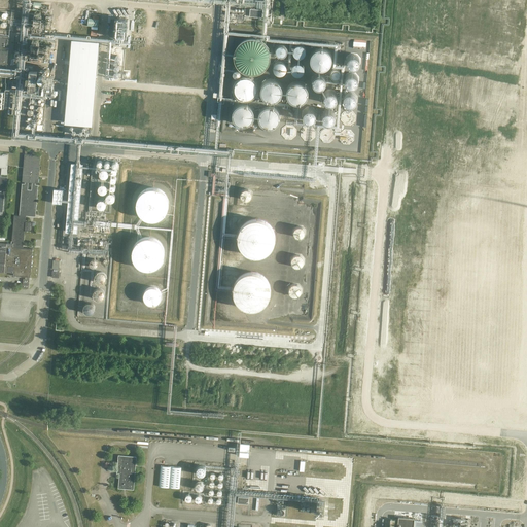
[(41,9),(49,9),(49,6),(41,5),(42,3),(34,2),(33,10),(41,11),(41,9)]
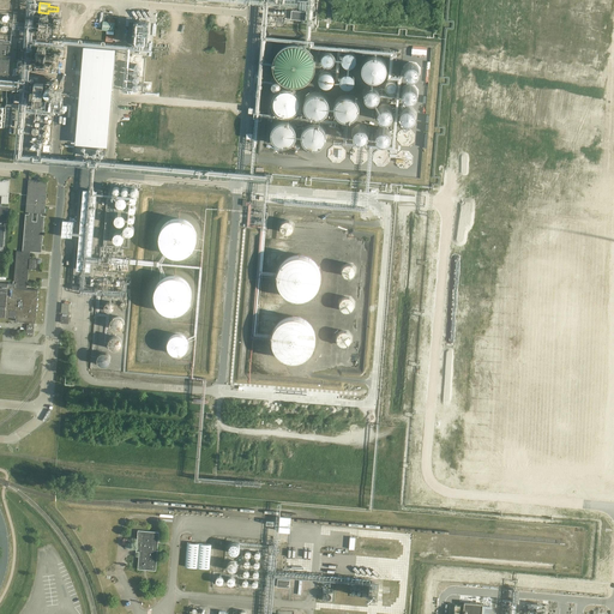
[(98,18),(101,18),(101,16),(108,16),(108,8),(103,8),(102,11),(98,11),(98,18)]
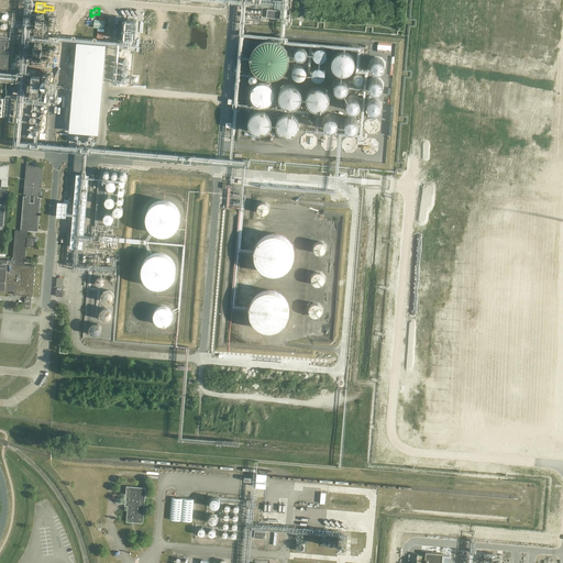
[(168,21),(169,12),(152,10),(151,17),(163,19),(163,21),(168,21)]
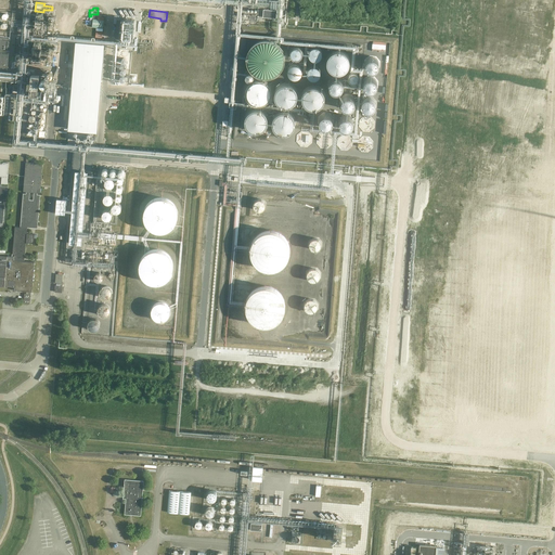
[(262,17),(276,18),(276,11),(263,10),(262,17)]
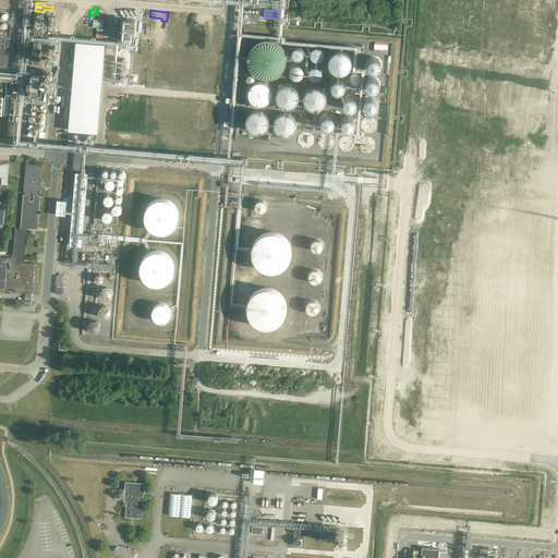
[(37,28),(44,29),(45,15),(44,15),(44,13),(38,12),(37,14),(36,27),(34,27),(34,29),(35,31),(37,31),(37,28)]
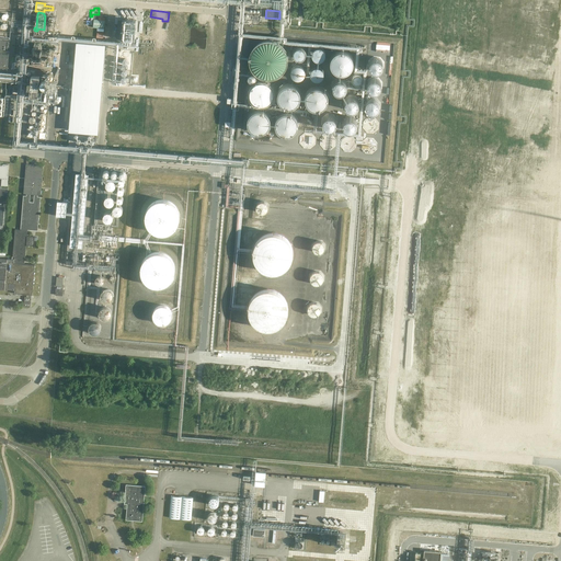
[(104,30),(105,21),(94,20),(93,29),(104,30)]
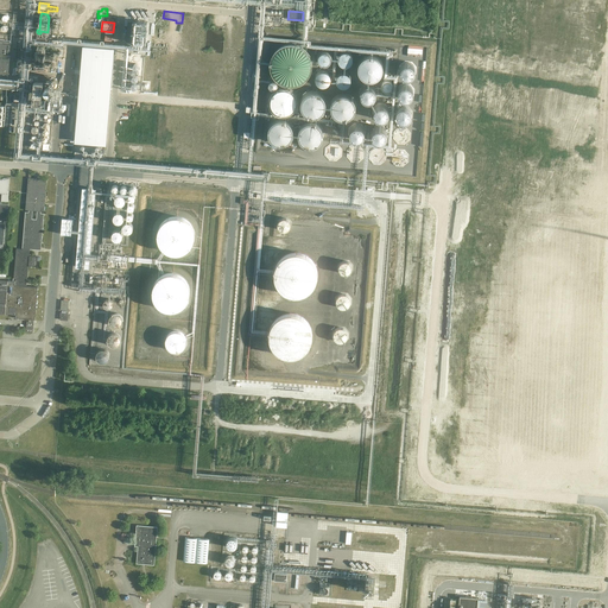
[(12,43),(0,40),(0,74),(8,75),(12,43)]
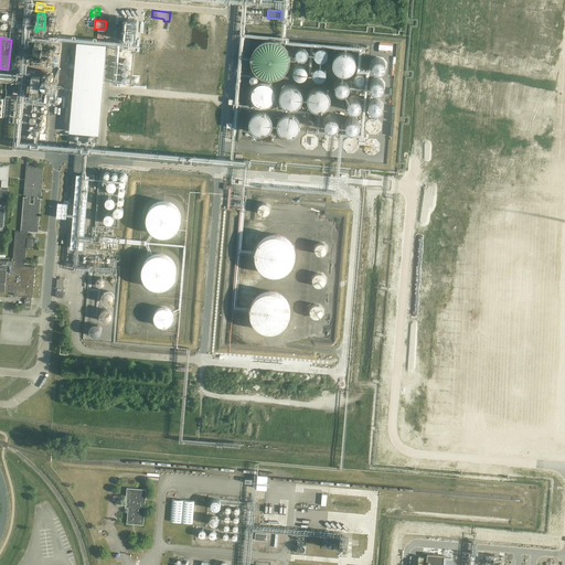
[(251,57),(251,61),(251,63),(252,66),(253,70),(255,72),(257,74),(259,76),(263,78),(265,78),(268,80),(272,80),(275,80),(278,78),(280,76),(284,75),(286,73),(287,70),(289,67),(290,64),(290,61),(290,57),(289,54),(288,52),(287,49),(285,46),(283,44),(279,42),(277,41),(274,40),(270,40),(267,40),(264,41),(262,42),(258,44),(256,45),(254,49),(253,51),(252,54),(251,57)]
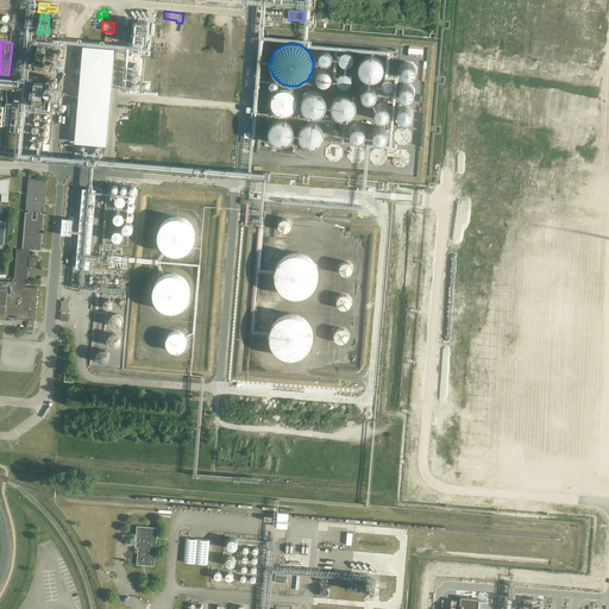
[(36,64),(46,66),(46,50),(45,50),(45,46),(43,46),(41,45),(38,45),(38,50),(37,49),(36,64)]
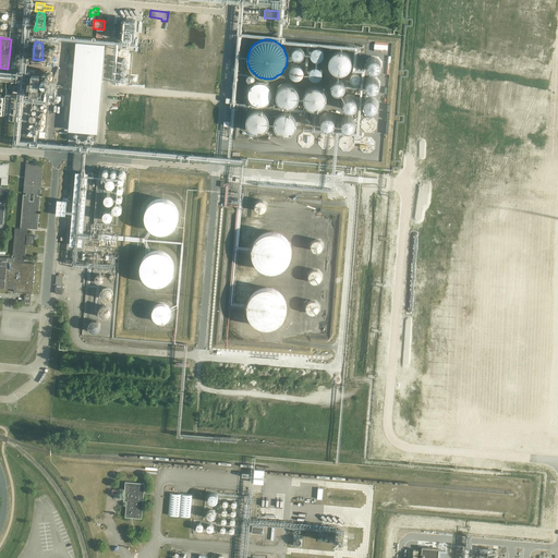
[(77,43),(70,132),(96,135),(104,45),(77,43)]
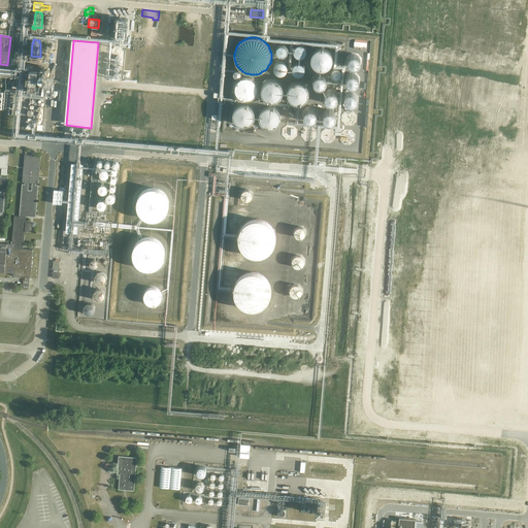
[(284,43),(283,43),(282,43),(281,43),(279,44),(278,44),(277,45),(277,46),(276,46),(276,47),(275,48),(275,50),(275,51),(275,52),(276,53),(276,54),(277,55),(278,56),(279,56),(281,56),(282,57),(283,57),(284,57),(285,56),(286,56),(286,55),(287,55),(288,54),(288,53),(289,52),(289,51),(289,50),(289,48),(288,47),(288,46),(287,45),(286,44),(285,44),(284,43)]
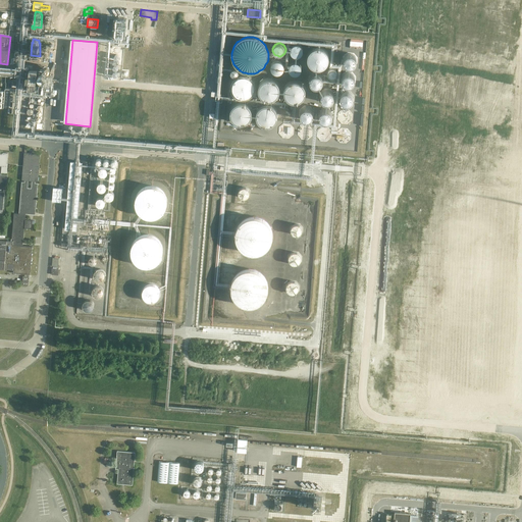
[(292,46),(291,47),(291,48),(290,49),(290,50),(290,51),(290,52),(290,53),(291,53),(291,54),(292,55),(293,56),(293,57),(294,57),(295,57),(296,57),(297,57),(298,57),(299,57),(300,57),(301,56),(302,55),(303,54),(303,53),(303,52),(304,51),(304,50),(303,49),(303,48),(302,47),(302,46),(301,46),(301,45),(300,45),(299,45),(298,44),(297,44),(296,44),(295,44),(294,45),(293,45),(293,46),(292,46)]
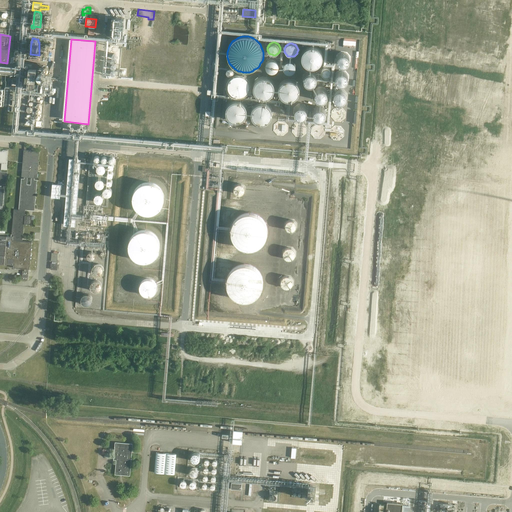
[(307,48),(306,49),(304,50),(303,51),(303,52),(302,54),(302,55),(301,57),(301,58),(302,60),(302,62),(303,63),(304,64),(305,65),(306,66),(308,67),(309,68),(311,68),(313,68),(314,68),(316,67),(317,67),(319,66),(320,65),(321,63),(322,62),(322,61),(323,59),(323,57),(323,56),(323,54),(322,53),(321,51),(320,50),(319,49),(318,48),(316,47),(315,47),(313,46),(312,46),(310,47),(308,47),(307,48)]
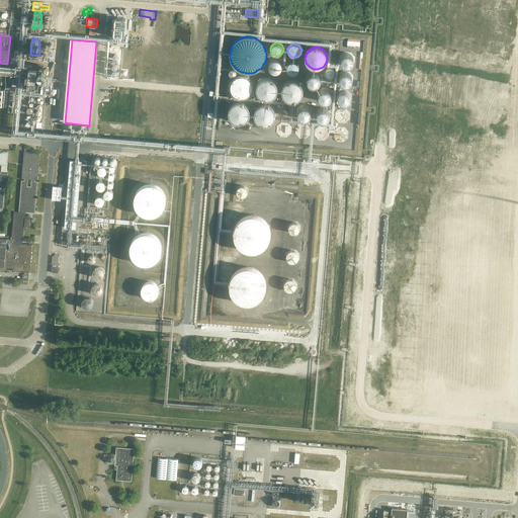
[(269,63),(269,64),(268,66),(268,67),(268,68),(269,70),(269,71),(270,72),(271,73),(272,73),(274,74),(275,74),(276,74),(278,73),(279,73),(280,72),(281,71),(281,70),(282,69),(282,67),(282,66),(281,65),(281,63),(280,62),(279,61),(278,61),(276,60),(275,60),(274,60),(273,61),(271,61),(270,62),(269,63)]
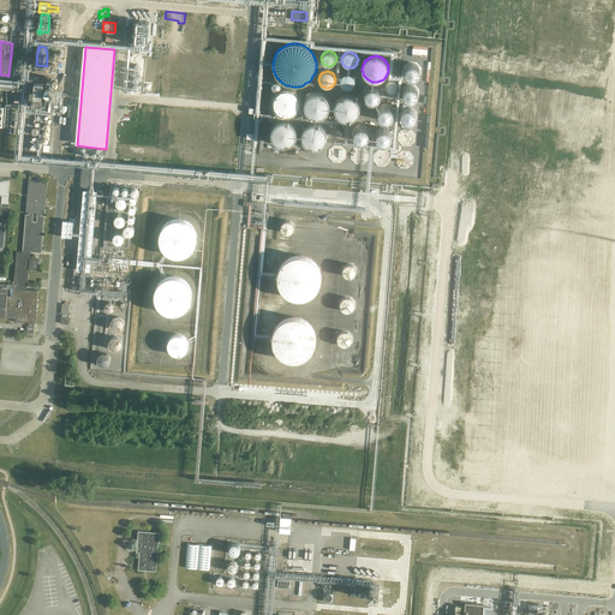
[(345,89),(347,89),(348,89),(350,89),(352,88),(353,88),(354,87),(356,84),(356,83),(356,82),(356,79),(356,78),(354,77),(353,76),(352,75),(351,73),(348,73),(347,73),(345,73),(344,75),(342,75),(341,77),(340,78),(340,79),(340,81),(340,83),(340,84),(341,85),(342,88),(344,88),(345,89)]
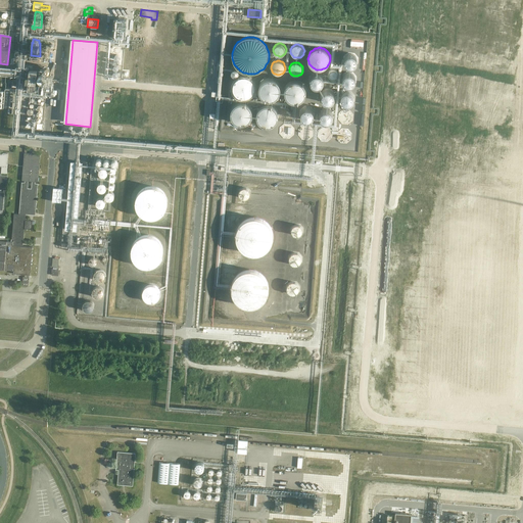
[(329,78),(330,78),(331,79),(332,79),(333,79),(335,79),(336,79),(336,78),(337,77),(338,76),(338,75),(338,74),(338,73),(338,72),(337,70),(336,69),(335,69),(334,68),(333,68),(332,69),(331,69),(330,70),(329,70),(329,72),(328,73),(328,75),(328,76),(329,77),(329,78)]
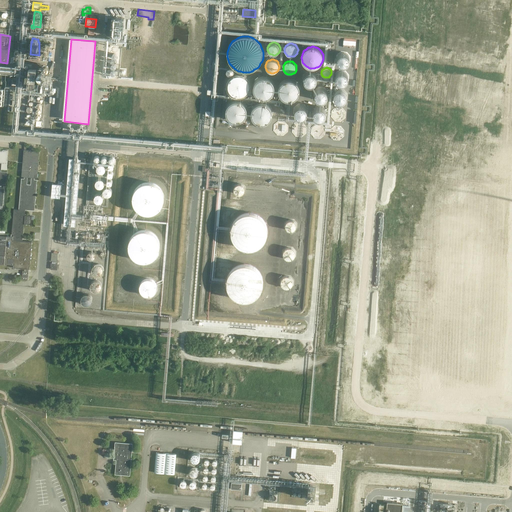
[(34,89),(36,70),(29,69),(27,88),(34,89)]
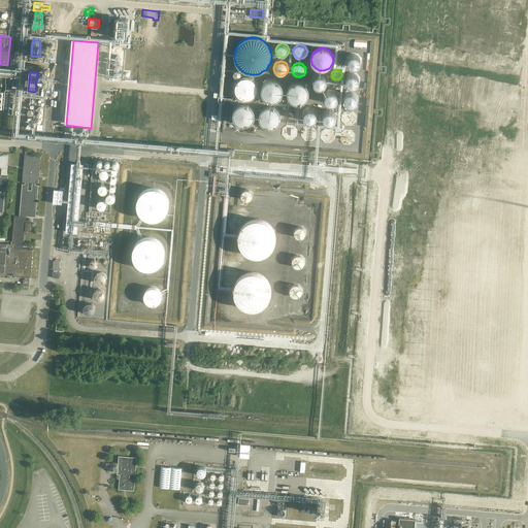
[(254,81),(254,80),(253,80),(253,79),(252,79),(251,78),(250,78),(249,77),(248,77),(246,77),(245,77),(244,77),(243,77),(242,78),(241,78),(240,79),(239,79),(238,80),(237,81),(236,83),(236,84),(236,85),(235,85),(235,86),(235,87),(235,88),(235,89),(235,90),(235,91),(235,92),(236,93),(236,94),(237,95),(237,96),(238,96),(239,97),(240,98),(241,98),(242,99),(243,99),(244,99),(245,99),(246,99),(248,99),(249,99),(250,98),(251,98),(252,97),(253,97),(253,96),(254,96),(255,95),(255,94),(256,93),(256,92),(256,91),(257,91),(257,90),(257,89),(257,88),(257,87),(257,86),(256,86),(256,85),(256,84),(255,83),(254,81)]
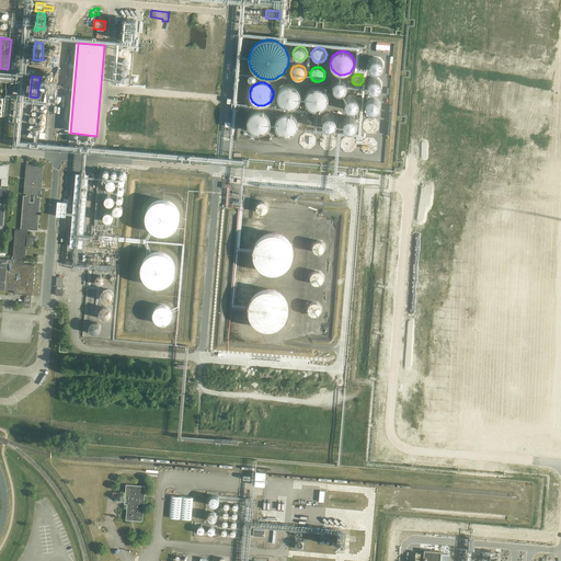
[(300,99),(301,98),(301,95),(301,94),(300,92),(300,91),(299,90),(298,89),(297,87),(296,87),(294,86),(293,84),(292,84),(289,84),(287,84),(286,84),(285,86),(283,87),(282,87),(281,89),(279,90),(278,91),(278,92),(277,94),(277,95),(277,98),(278,99),(278,101),(279,102),(281,103),(282,105),(283,105),(285,106),(286,107),(287,107),(289,107),(292,107),(293,107),(294,106),(296,105),(297,105),(298,103),(299,102),(300,101),(300,99)]
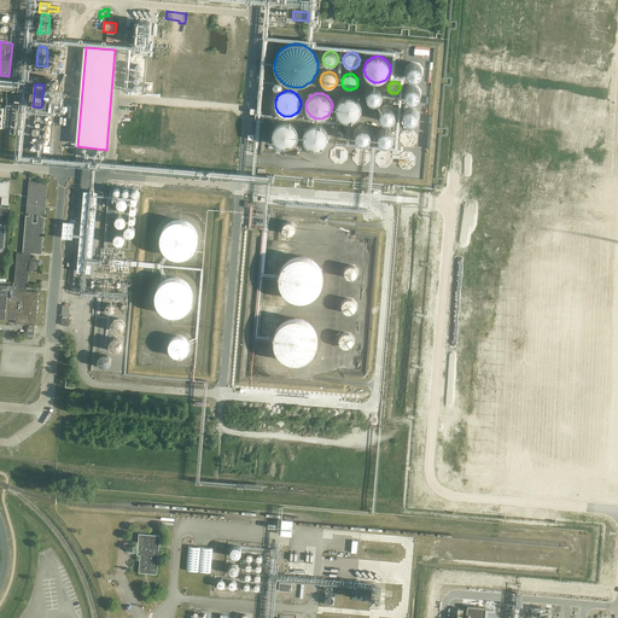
[(359,117),(360,116),(361,115),(361,112),(362,111),(362,109),(362,108),(362,105),(361,104),(360,101),(360,100),(359,99),(356,98),(355,97),(354,97),(351,95),(350,95),(348,95),(347,95),(344,97),(343,97),(342,98),(340,99),(339,101),(338,103),(337,104),(337,106),(337,108),(337,110),(337,111),(337,114),(338,115),(339,116),(340,117),(342,118),(343,120),(345,121),(347,121),(349,121),(350,121),(353,121),(354,121),(356,120),(357,118),(359,117)]
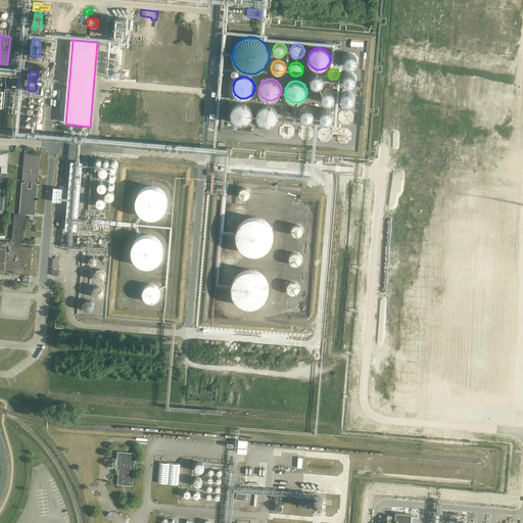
[(39,91),(51,92),(52,84),(40,83),(39,91)]
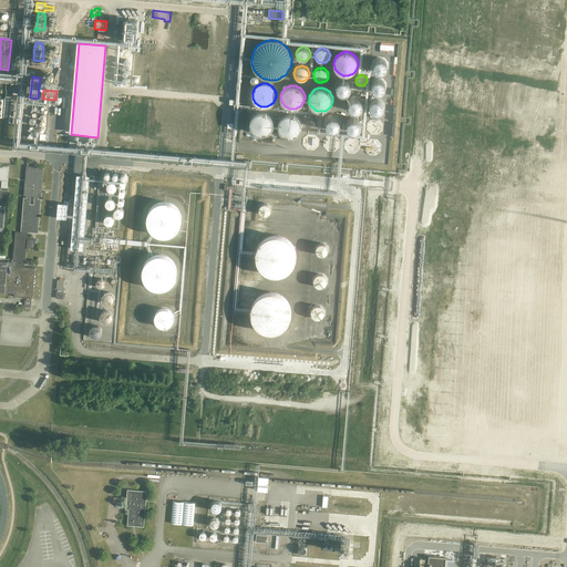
[(363,110),(371,104),(366,95),(357,100),(363,110)]
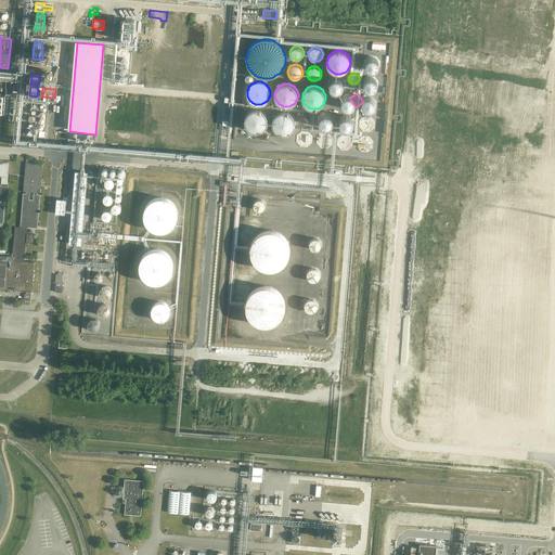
[(268,124),(268,121),(268,119),(267,117),(267,115),(265,114),(263,112),(261,111),(260,110),(258,110),(256,110),(254,110),(252,111),(249,112),(247,113),(246,115),(245,117),(245,119),(245,121),(245,124),(245,126),(246,127),(248,129),(249,130),(252,131),(254,132),(256,132),(258,132),(260,131),(262,130),(263,129),(266,128),(267,126),(268,124)]
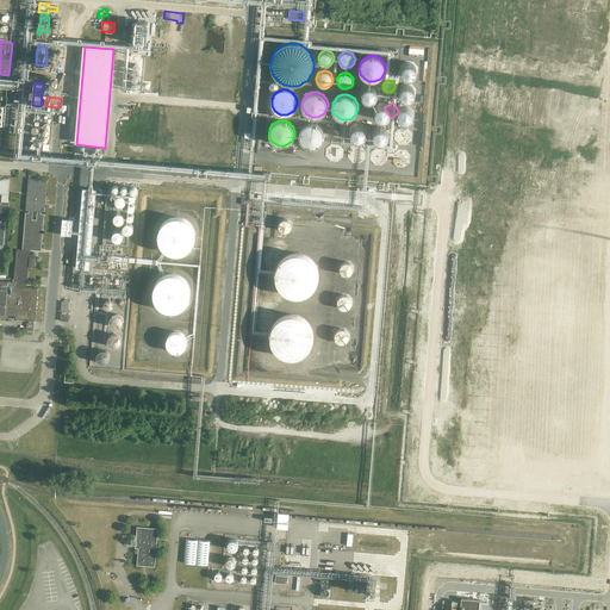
[(361,139),(362,136),(371,138),(375,125),(361,122),(356,137),(361,139)]
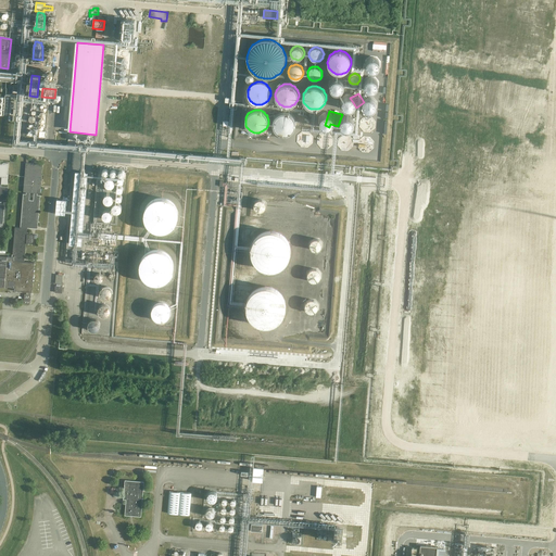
[(293,130),(294,129),(295,128),(295,127),(297,125),(297,124),(297,122),(297,121),(295,119),(295,118),(294,116),(293,115),(292,114),(291,114),(290,113),(289,112),(287,112),(286,112),(285,112),(282,112),(281,112),(280,113),(278,113),(277,114),(276,115),(275,116),(275,117),(274,118),(274,121),(273,122),(273,123),(273,125),(274,126),(274,127),(275,129),(276,130),(276,131),(278,133),(279,133),(280,134),(281,135),(282,135),(285,135),(286,135),(288,135),(289,134),(290,134),(291,133),(292,131),(293,130)]
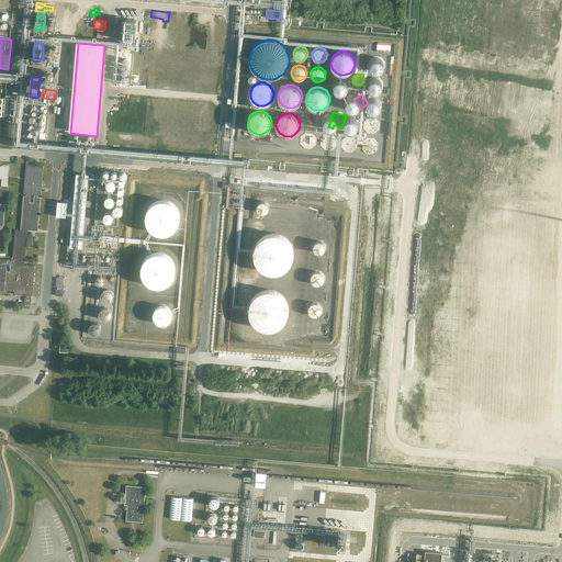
[(353,117),(355,127),(364,126),(363,116),(353,117)]
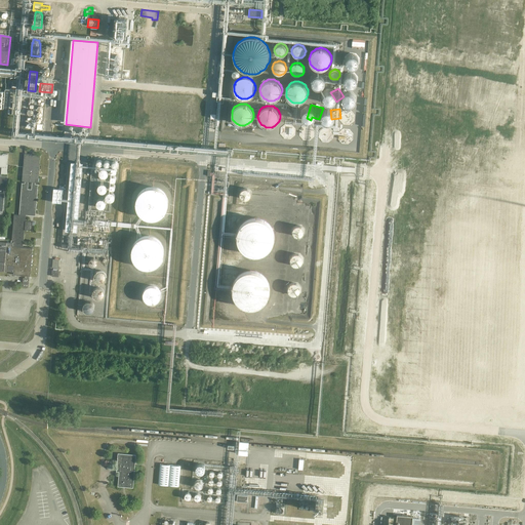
[(14,214),(12,241),(13,241),(13,242),(0,240),(0,270),(11,271),(14,271),(14,274),(26,275),(25,278),(24,278),(23,287),(29,287),(30,279),(30,275),(31,276),(33,248),(24,247),(25,230),(31,230),(31,221),(26,220),(26,215),(36,216),(38,185),(36,185),(36,183),(39,183),(41,155),(29,154),(25,154),(23,182),(25,182),(25,184),(22,183),(19,215),(14,214)]
